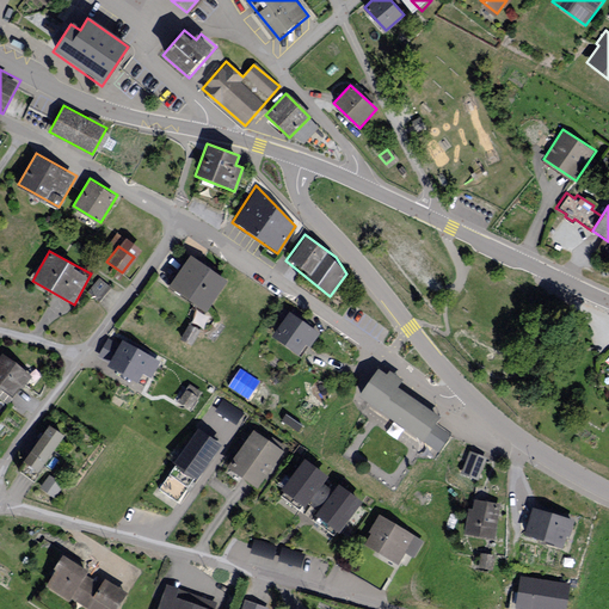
[(228,280),(190,254),(168,287),(207,312),(228,280)]
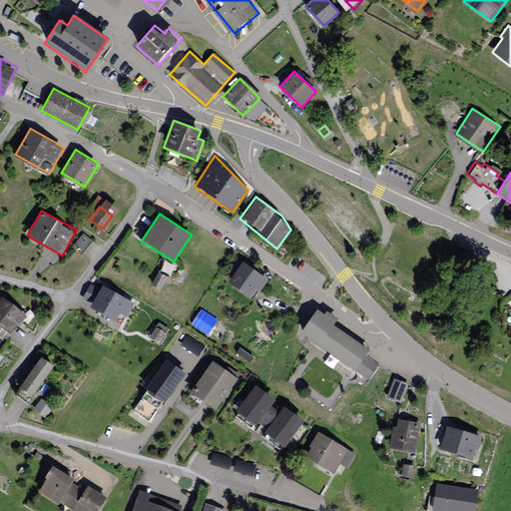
[(82,251),(92,239),(82,231),(72,243),(82,251)]
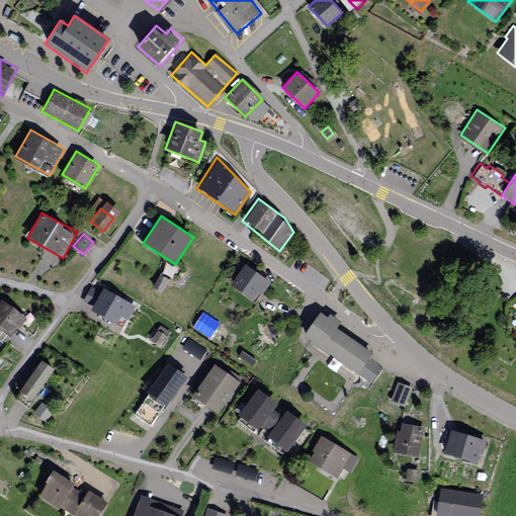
[(273,281),(245,263),(231,284),(255,301),(260,292),(264,294),(273,281)]
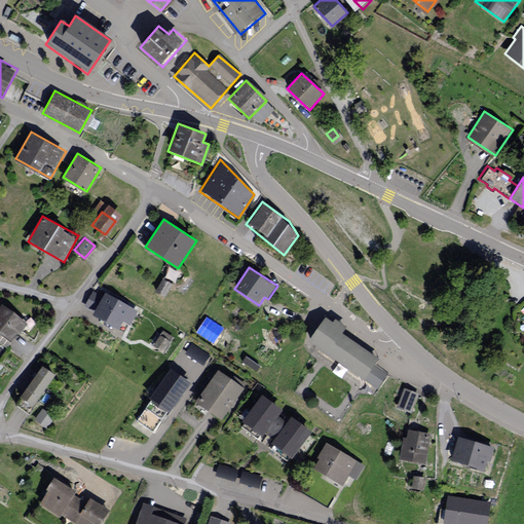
[(155,291),(162,295),(170,283),(161,278),(155,291)]
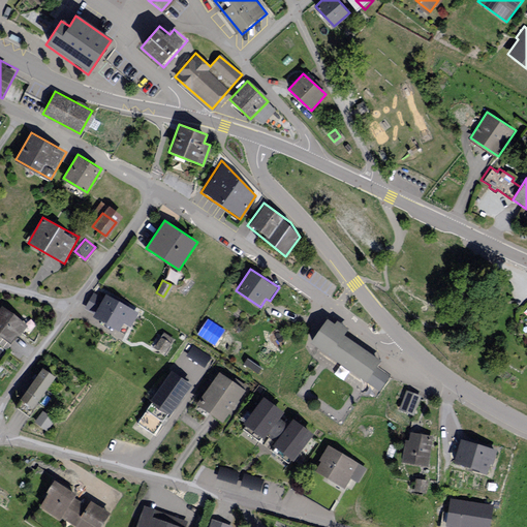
[(141,310),(105,292),(103,297),(91,290),(83,308),(94,314),(92,318),(127,336),(141,310)]
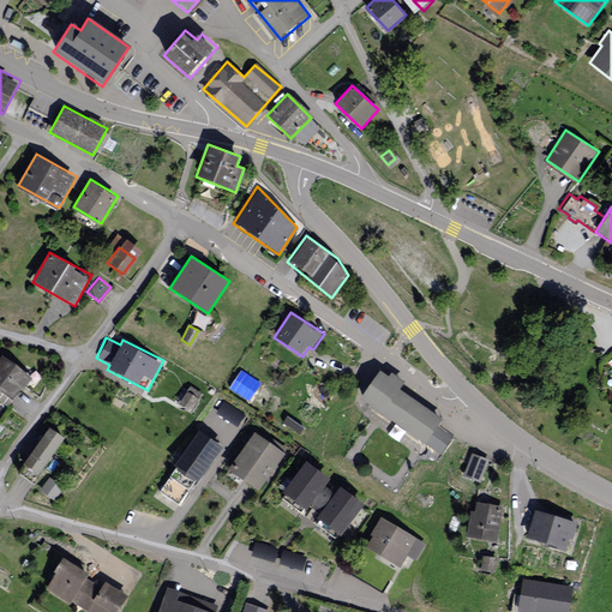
[(31,378),(3,357),(0,360),(0,388),(16,400),(31,378)]
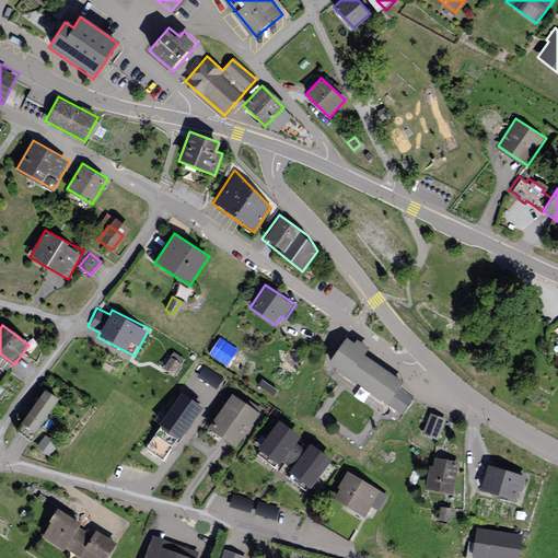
[(349,348),(341,343),(324,369),(384,408),(399,386),(359,360),(364,353),(351,345),(349,348)]
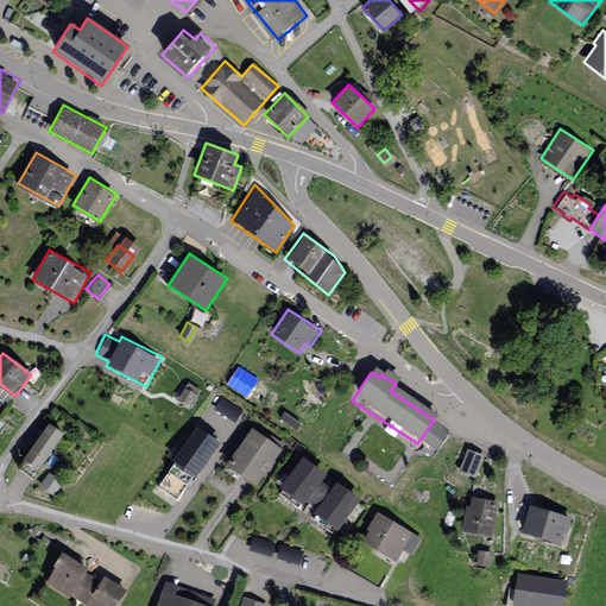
[(177,397),(187,404),(197,390),(188,383),(177,397)]
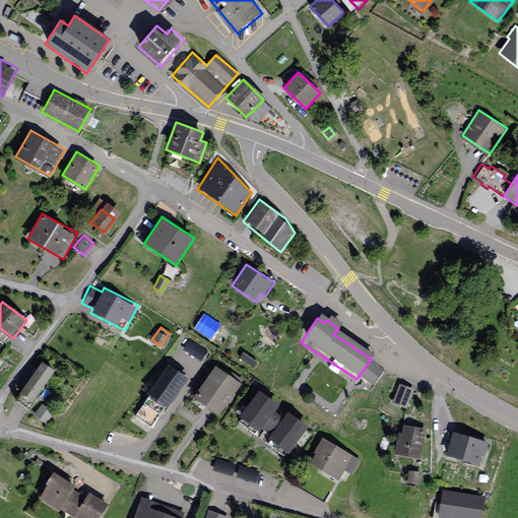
[(252,366),(255,361),(242,350),(238,355),(252,366)]
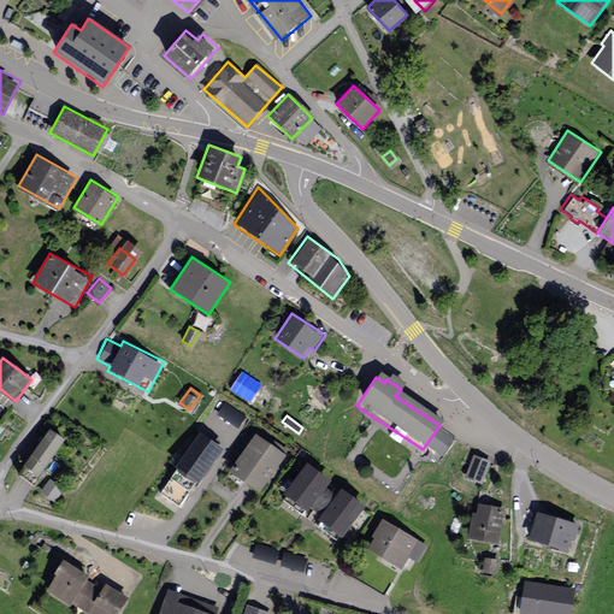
[(68,441),(51,429),(25,466),(42,477),(68,441)]
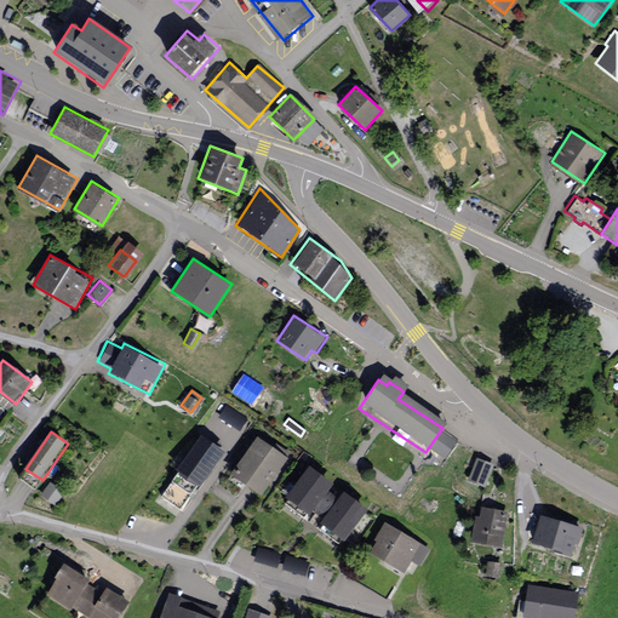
[(444,457),(455,441),(446,435),(435,450),(444,457)]
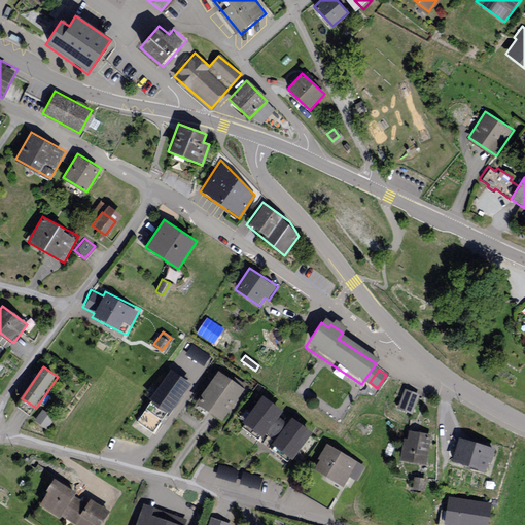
[(245,389),(218,371),(197,403),(223,421),(245,389)]
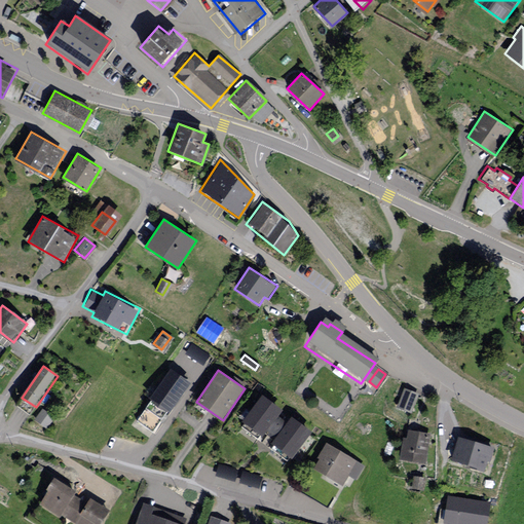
[(170,371),(135,419),(151,431),(185,382),(170,371)]
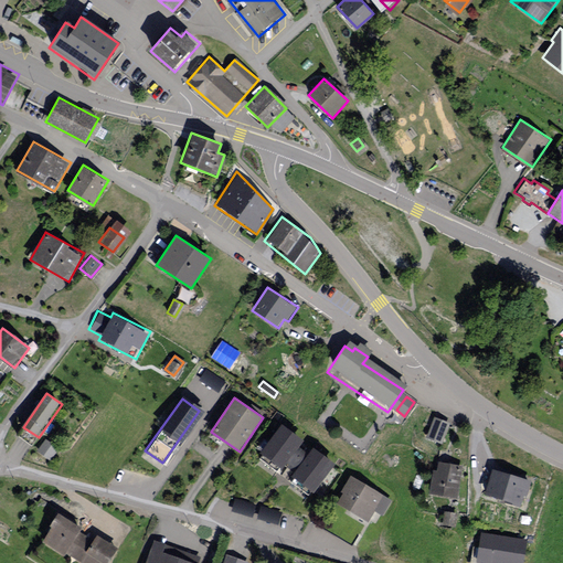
[(426,433),(442,437),(447,416),(432,412),(426,433)]
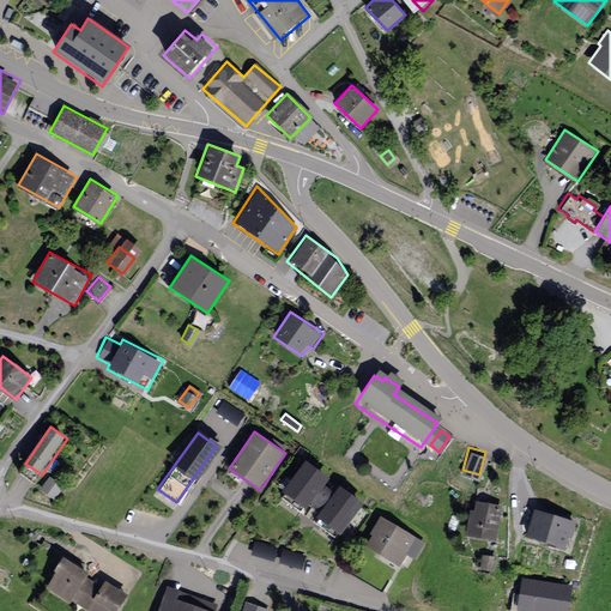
[(368,503),(307,460),(284,494),(344,536),(368,503)]
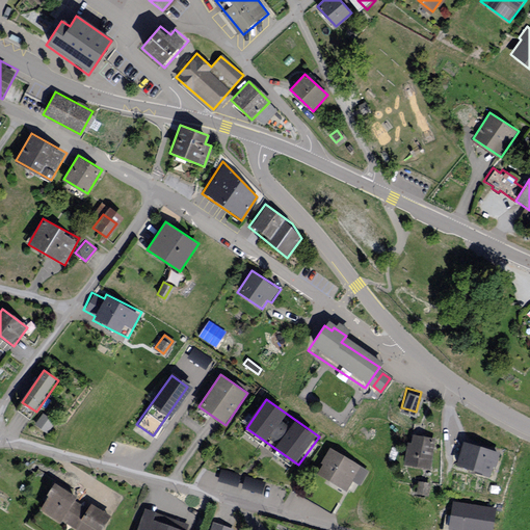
[(42,413),(34,422),(45,430),(52,421),(42,413)]
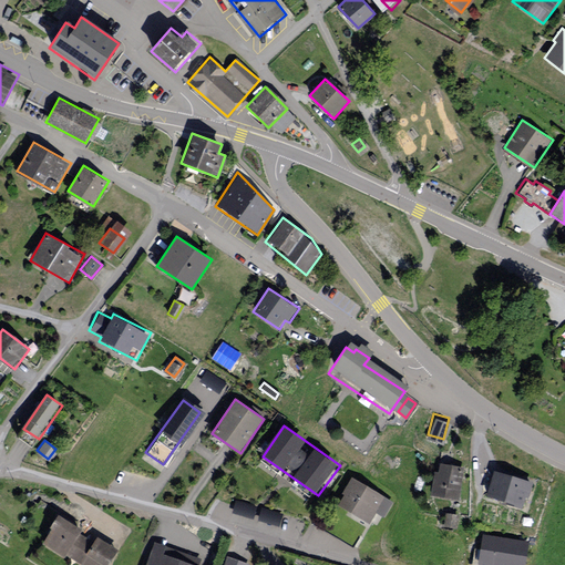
[(464,466),(437,462),(431,495),(459,500),(464,466)]
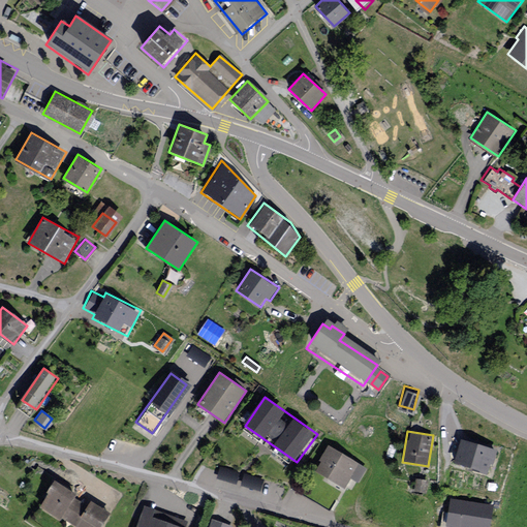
[(498,450),(462,438),(454,462),(491,474),(498,450)]
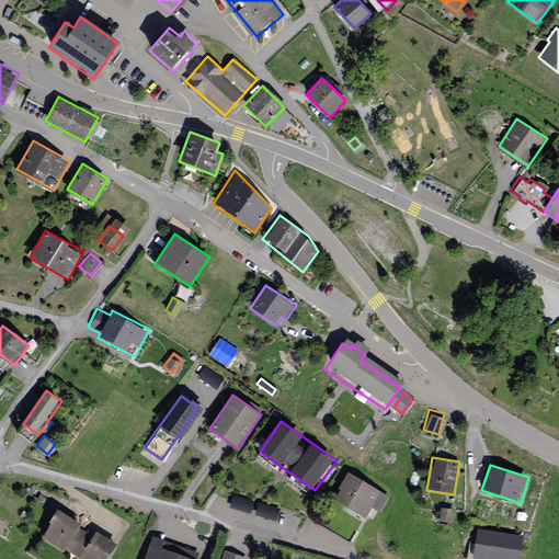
[(381,491),(349,471),(332,500),(365,518),(381,491)]
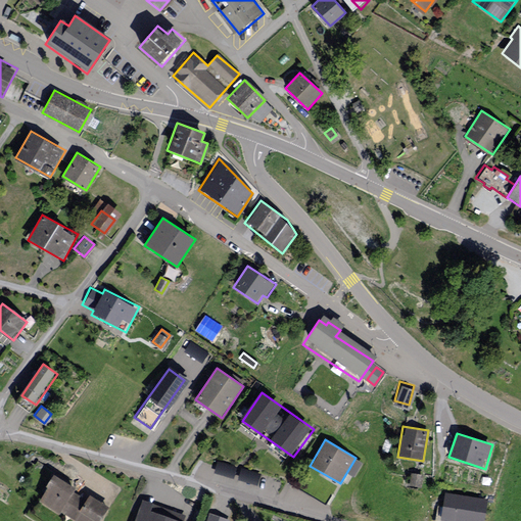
[(410,482),(418,484),(420,475),(412,474),(410,482)]
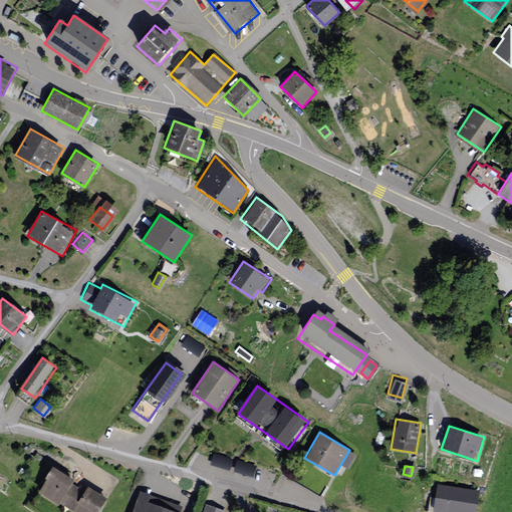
[(98,511),(106,499),(54,468),(39,492),(72,511),(98,511)]
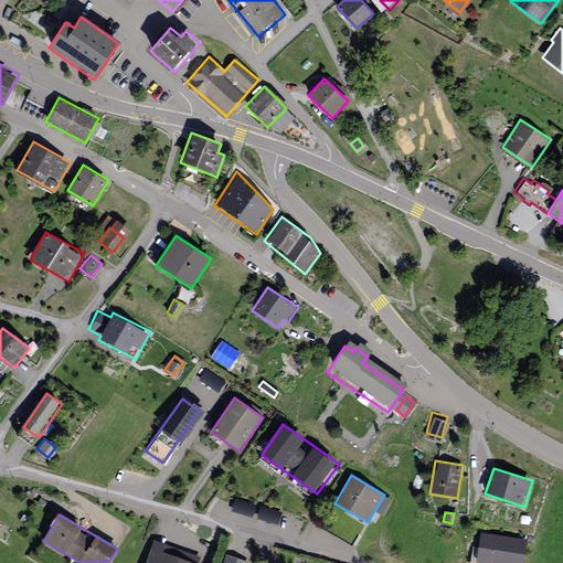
[(481,533),(477,558),(509,562),(518,562),(522,540),(481,533)]
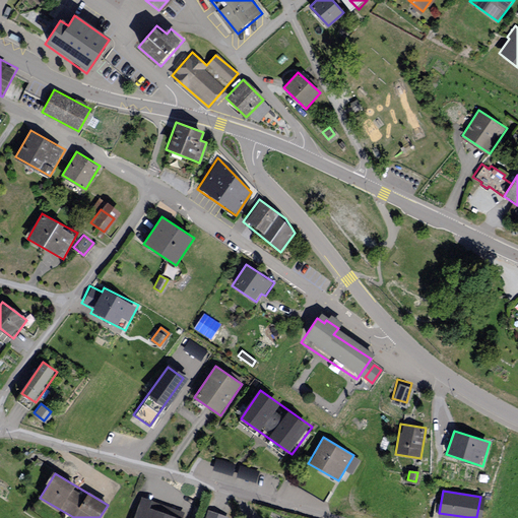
[(184,517),(187,512),(139,496),(131,517),(184,517)]
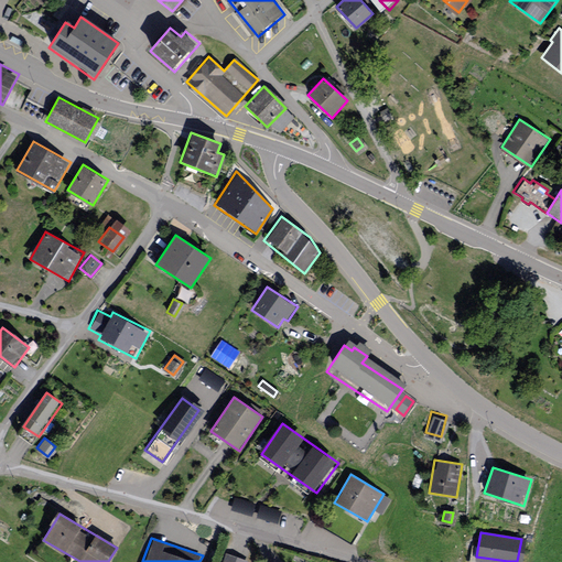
[(245,561),(246,558),(225,551),(220,561),(245,561)]
